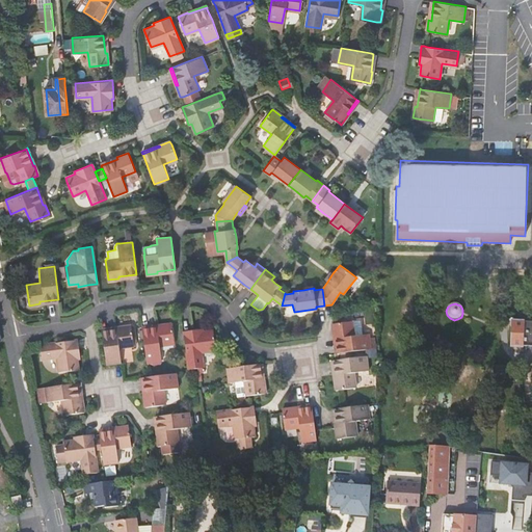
[(361,319),(334,323),(331,324),(334,335),(335,335),(338,353),(340,353),(350,352),(370,349),(369,338),(368,334),(363,335),(361,319)]
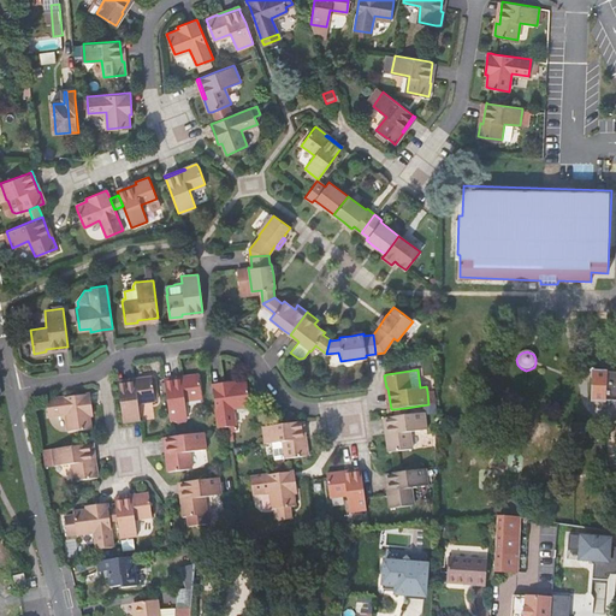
[(615,373),(594,372),(593,401),(615,401),(615,373)]
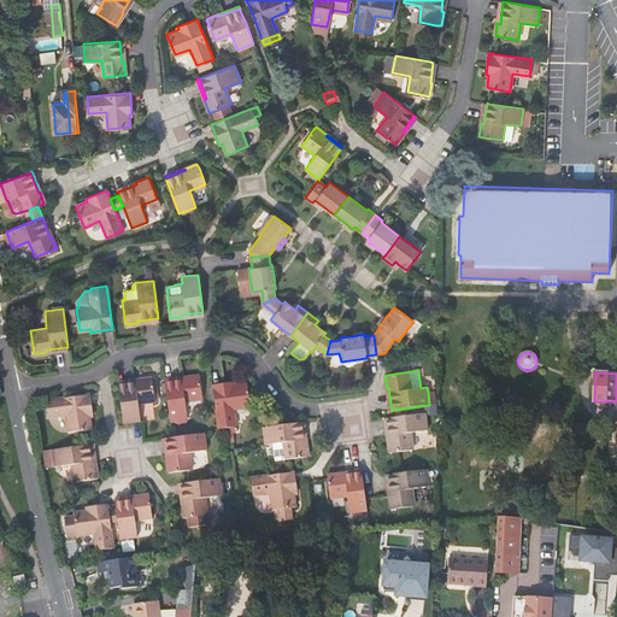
[(187,380),(164,382),(170,423),(188,419),(186,403),(203,400),(199,375),(186,377),(187,380)]
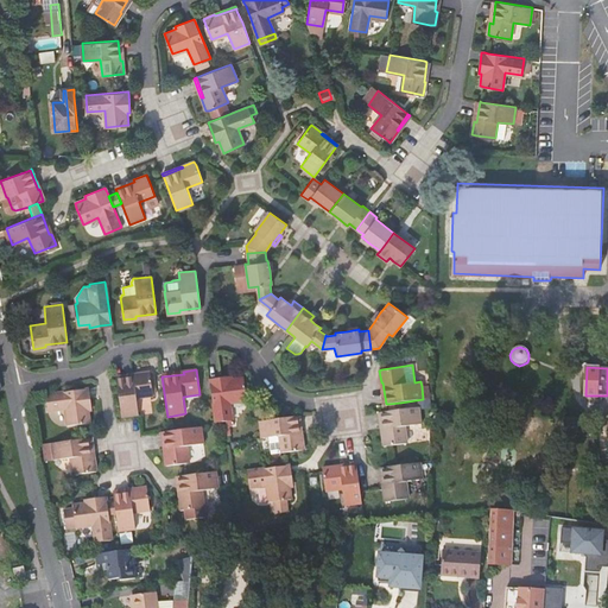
[(138,375),(116,379),(121,417),(138,415),(135,398),(152,396),(149,372),(138,374),(138,375)]
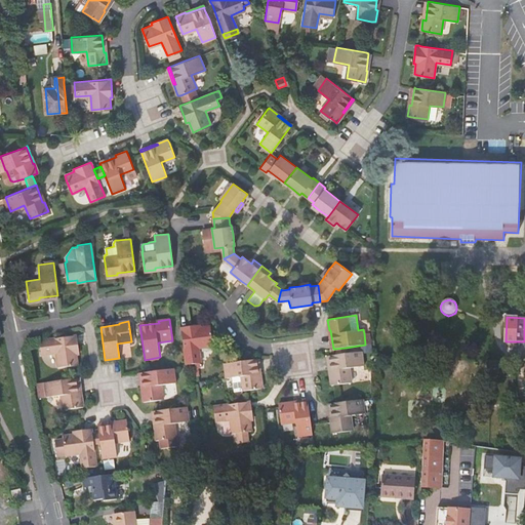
[(199,325),(189,326),(180,328),(180,330),(186,364),(194,364),(200,364),(198,348),(212,347),(209,326),(200,328),(199,325)]
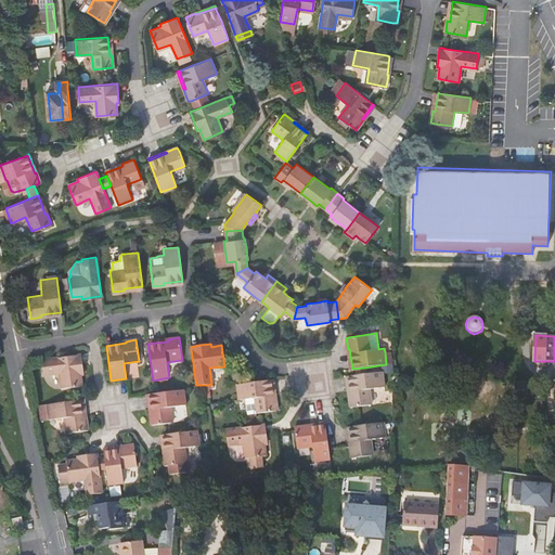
[(60,388),(79,386),(81,386),(80,375),(82,374),(81,363),(80,355),(77,355),(40,360),(42,376),(59,374),(60,388)]
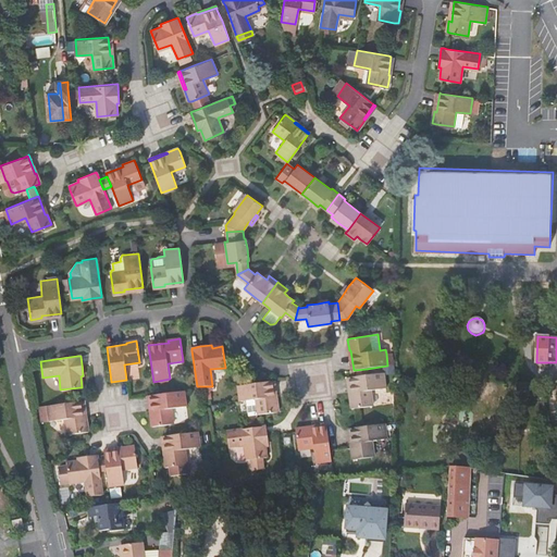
[(367,375),(356,376),(348,378),(350,396),(349,396),(351,408),(356,408),(372,406),(370,390),(385,387),(383,372),(367,375)]
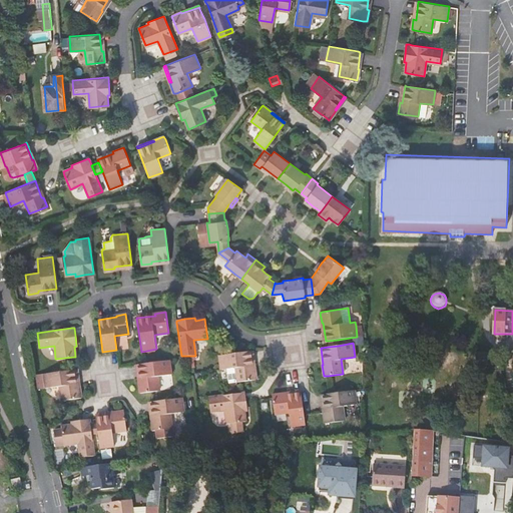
[(236,382),(237,382),(255,380),(253,368),(252,368),(249,351),(235,353),(217,356),(219,370),(234,368),(236,382)]
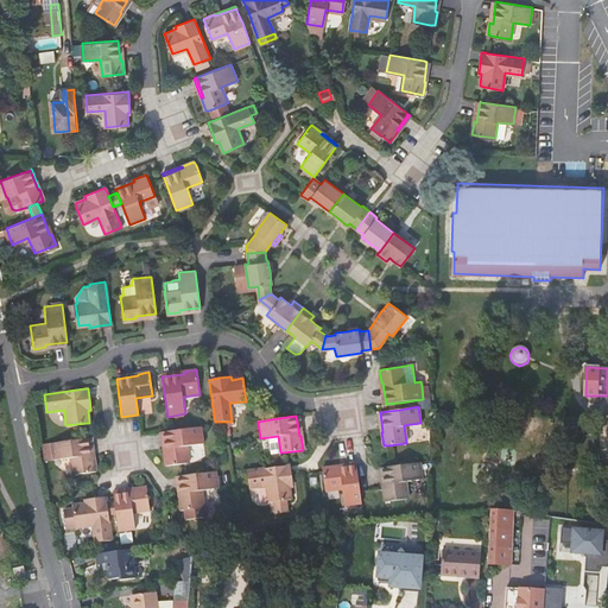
[(563,432),(575,432),(576,418),(563,418),(563,432)]
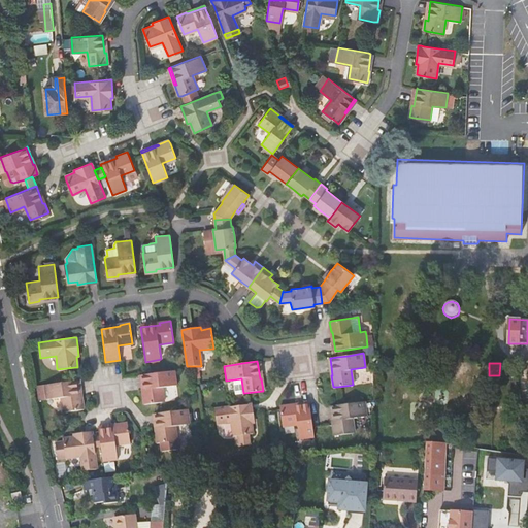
[(144,395),(142,395),(143,404),(150,403),(155,403),(164,402),(162,388),(175,386),(174,370),(146,374),(141,375),(144,395)]
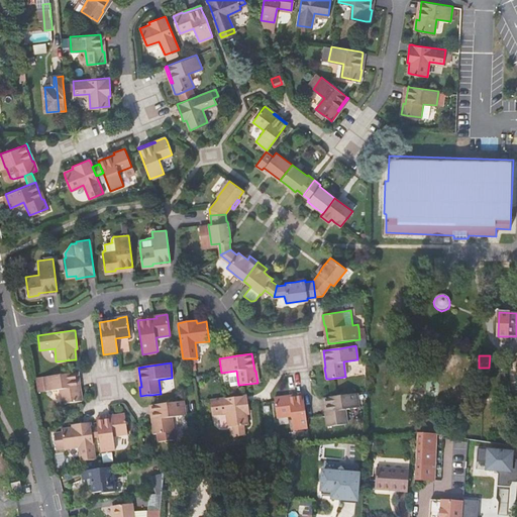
[(62,403),(78,401),(81,401),(80,391),(78,391),(75,373),(42,377),(45,391),(60,389),(62,403)]
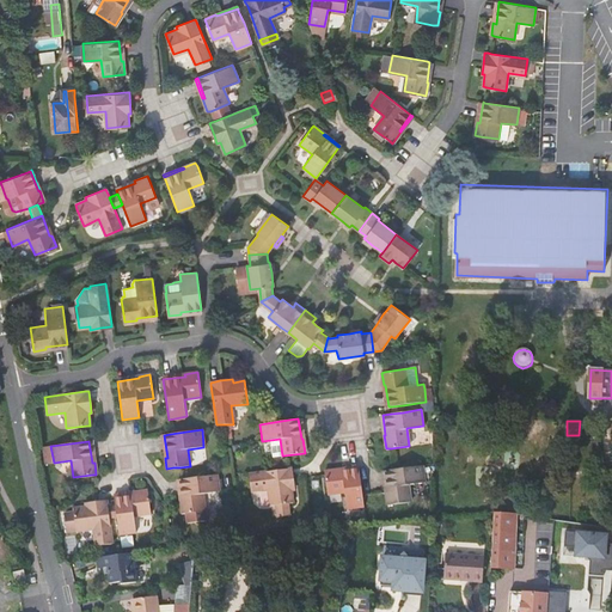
[(387,491),(386,491),(387,505),(410,502),(408,484),(424,482),(422,465),(393,469),(385,470),(387,491)]
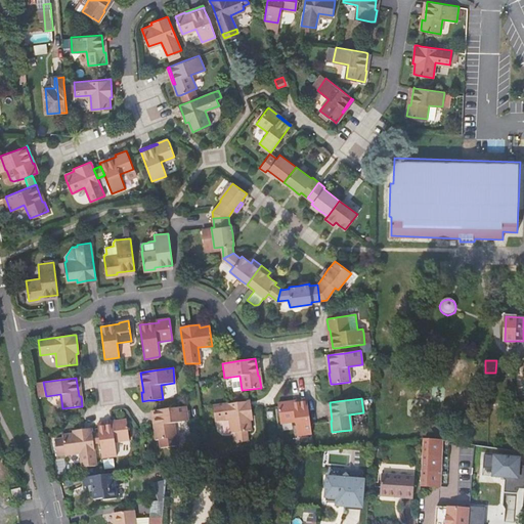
[(252,420),(251,409),(250,409),(249,401),(248,401),(245,401),(212,406),(214,421),(231,419),(233,433),(235,433),(248,431),(252,431),(251,421),(252,420)]
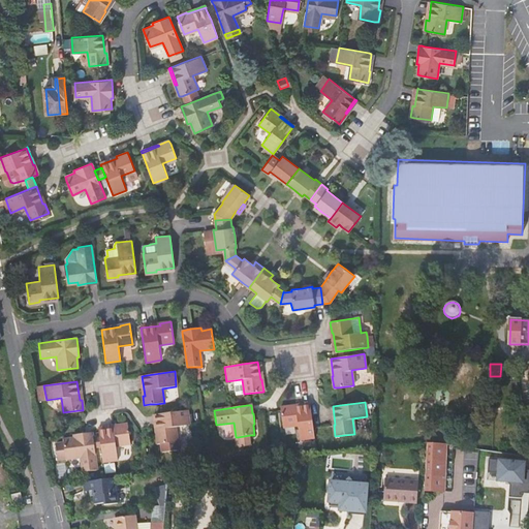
[(292,407),(292,406),(280,407),(280,410),(282,426),(298,425),(300,439),(313,437),(312,428),(309,405),(292,407)]
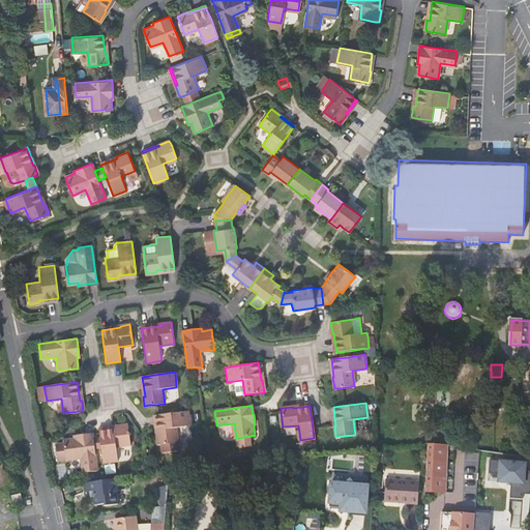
[(158,433),(155,434),(157,444),(177,442),(175,428),(189,425),(187,411),(157,415),(155,415),(158,433)]
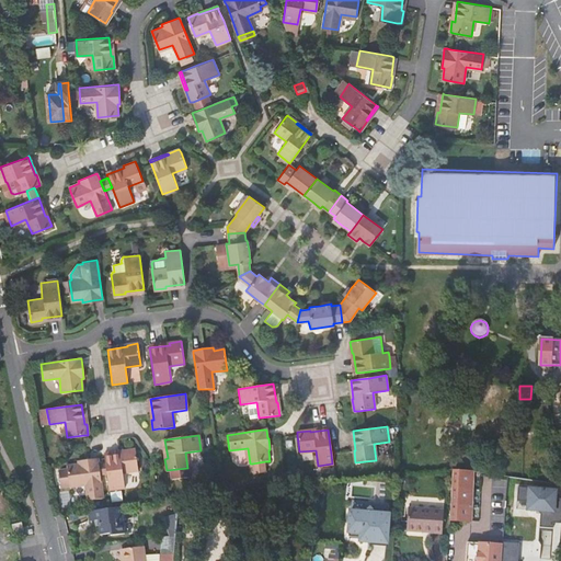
[(138,471),(135,449),(123,451),(123,454),(104,456),(105,465),(106,476),(109,491),(124,488),(123,473),(138,471)]
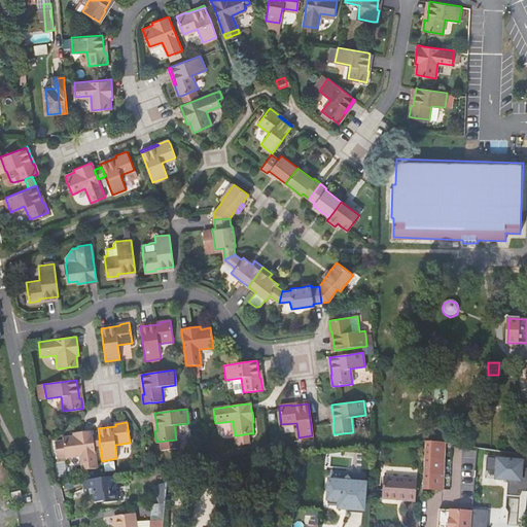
[(97,468),(94,447),(92,437),(92,433),(92,430),(89,430),(82,431),(72,433),(72,435),(63,437),(63,442),(55,443),(57,455),(65,454),(65,457),(79,455),(82,470),(97,468)]
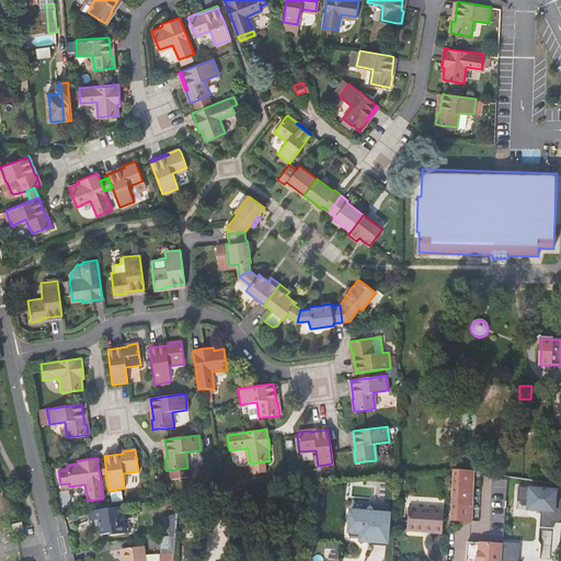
[(265,461),(252,464),(253,473),(266,471),(265,461)]
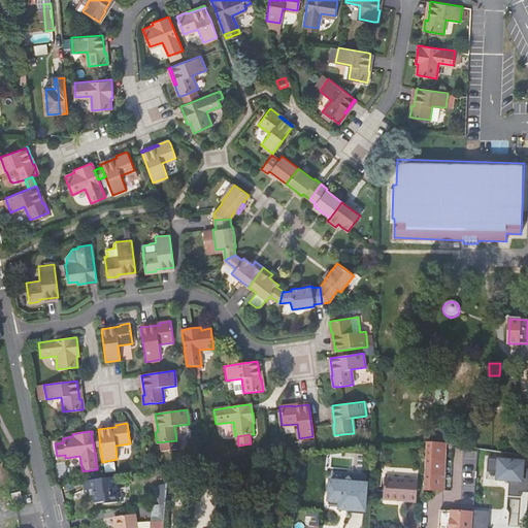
[(441,489),(443,443),(428,442),(425,488),(441,489)]
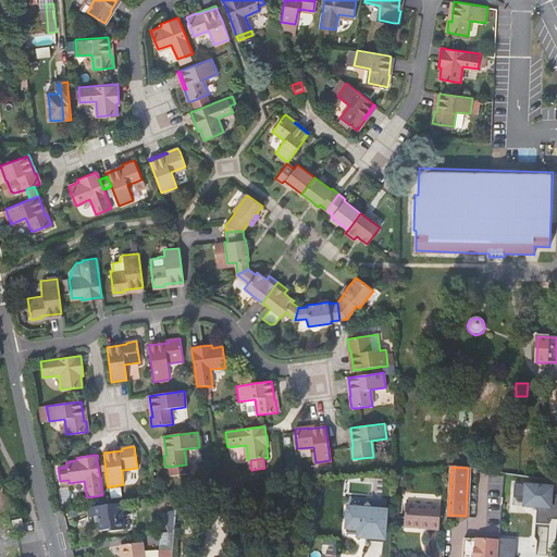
[(556,482),(530,481),(529,493),(556,494),(556,482)]
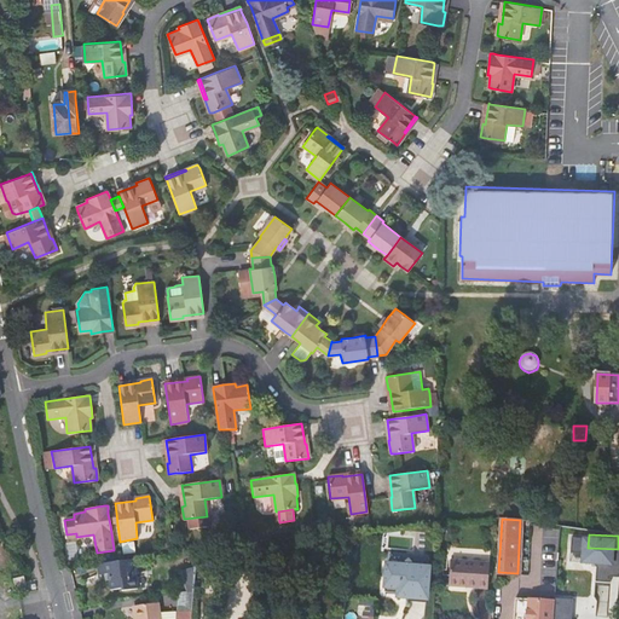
[(399,565),(386,565),(385,593),(397,593),(397,596),(423,597),(423,589),(427,589),(428,567),(415,566),(408,557),(399,565)]
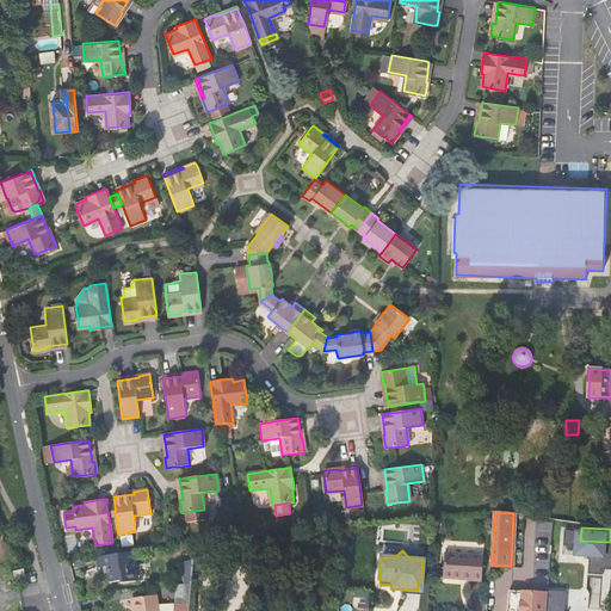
[(135,569),(133,553),(121,554),(99,556),(100,566),(109,565),(109,571),(107,572),(109,582),(118,581),(118,584),(135,582),(134,571),(135,569)]
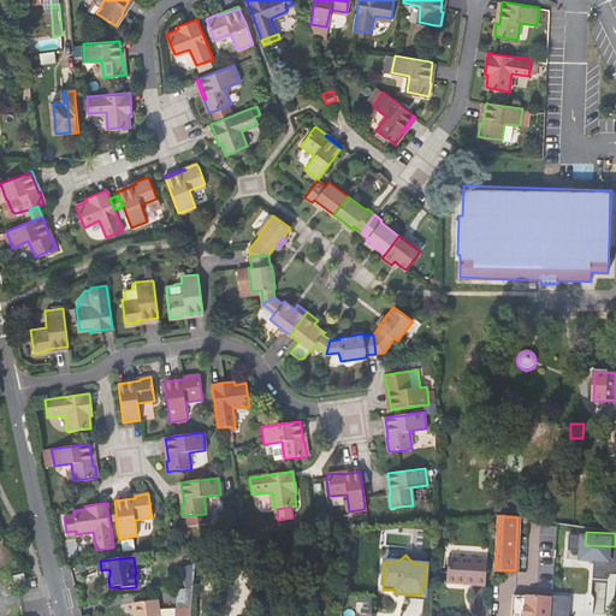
[(446,582),(463,584),(465,580),(485,581),(486,560),(448,557),(446,582)]
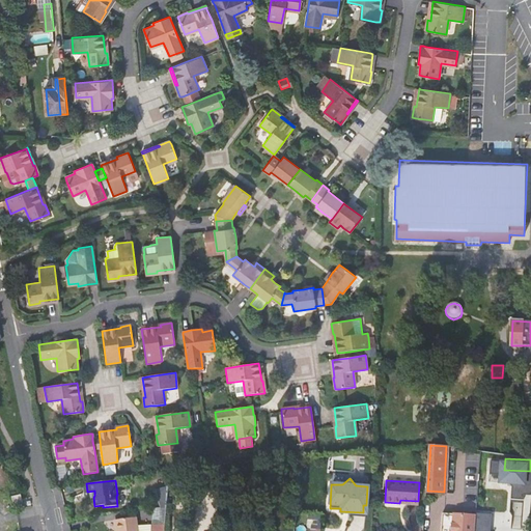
[(161,505),(166,504),(168,486),(157,490),(161,505)]
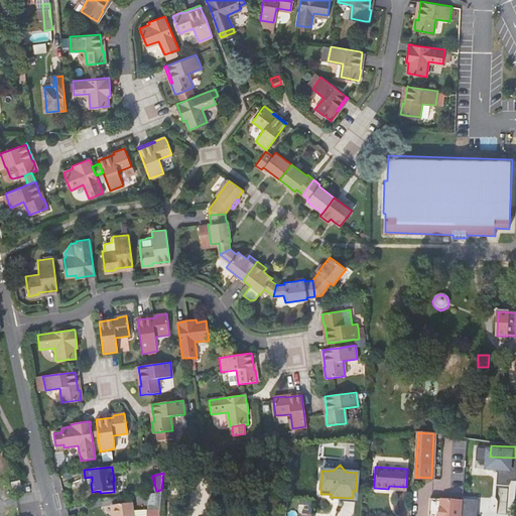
[(20,481),(11,483),(13,492),(22,490),(20,481)]
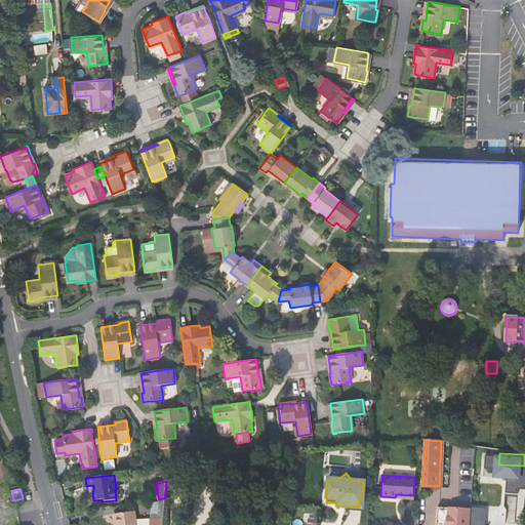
[(470,524),(471,519),(473,498),(452,497),(451,506),(438,505),(436,524),(470,524)]
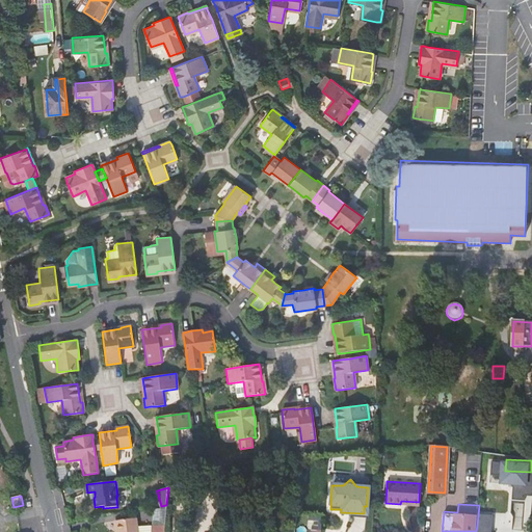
[(164,531),(166,506),(154,508),(153,524),(138,526),(137,519),(116,522),(117,526),(117,531),(164,531)]
